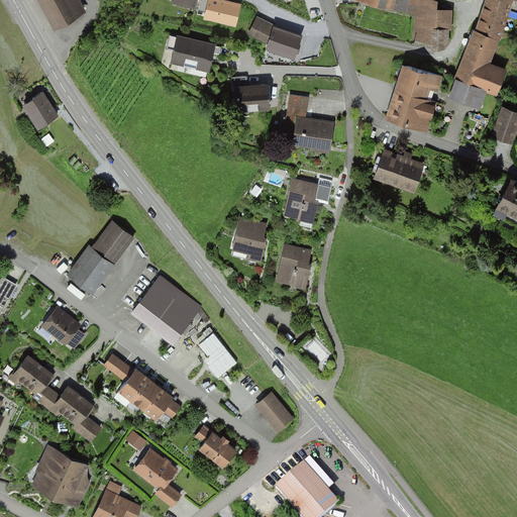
[(85,9),(79,0),(38,0),(56,27),(85,9)]
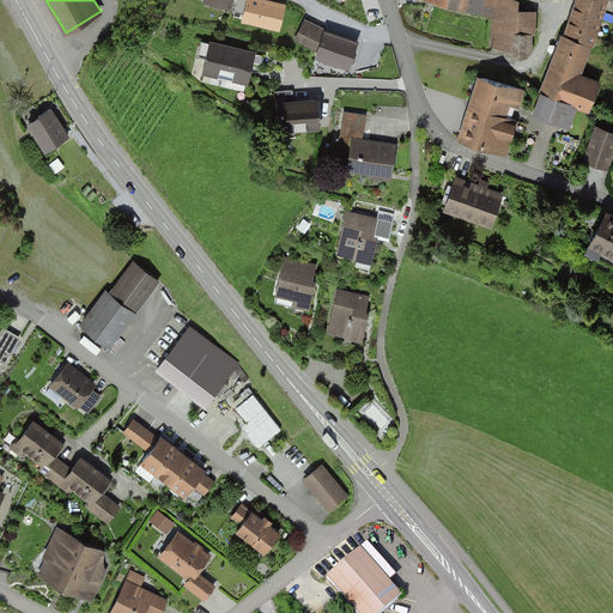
[(286,0),(284,0),(244,0),(241,20),(280,29),(286,0)]
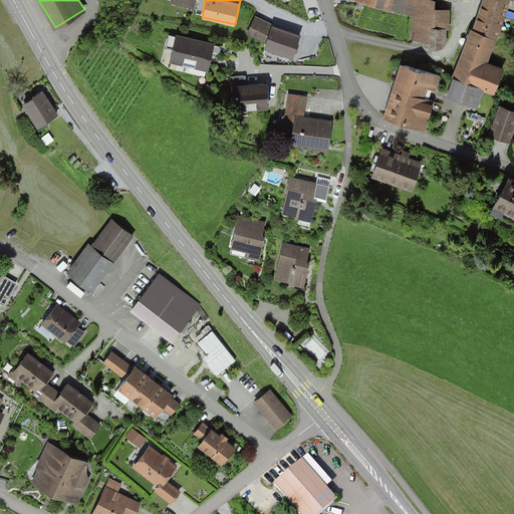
[(363,0),(403,11),(405,0),(363,0)]
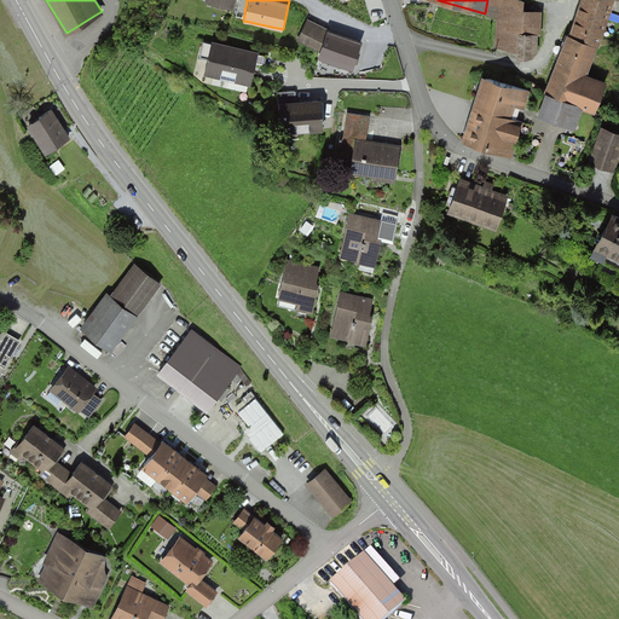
[(512,0),(487,0),(485,13),(501,17),(499,45),(519,48),(519,57),(532,55),(532,34),(538,34),(539,15),(522,15),(522,3),(512,0)]
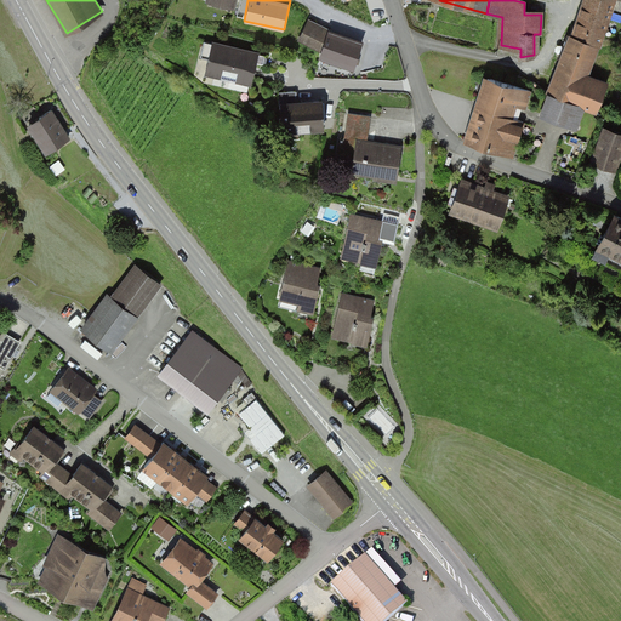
[(614,0),(586,0),(575,36),(598,45),(614,0)]
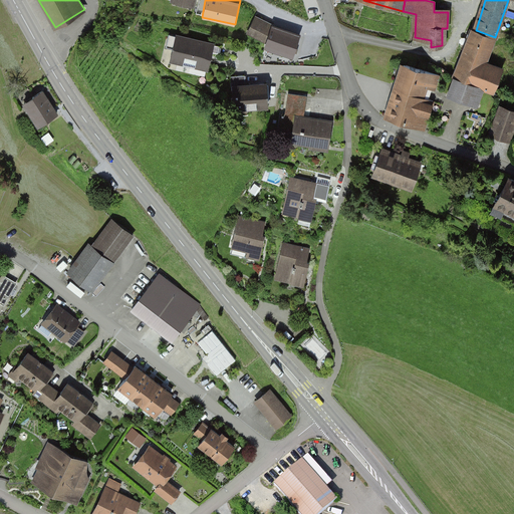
[(272,26),(253,18),(246,32),(265,41),(272,26)]
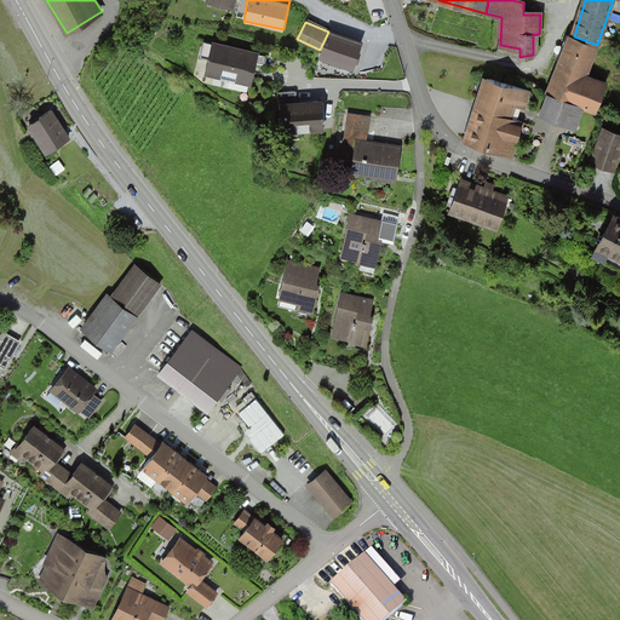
[(360,41),(328,32),(321,58),(352,67),(360,41)]
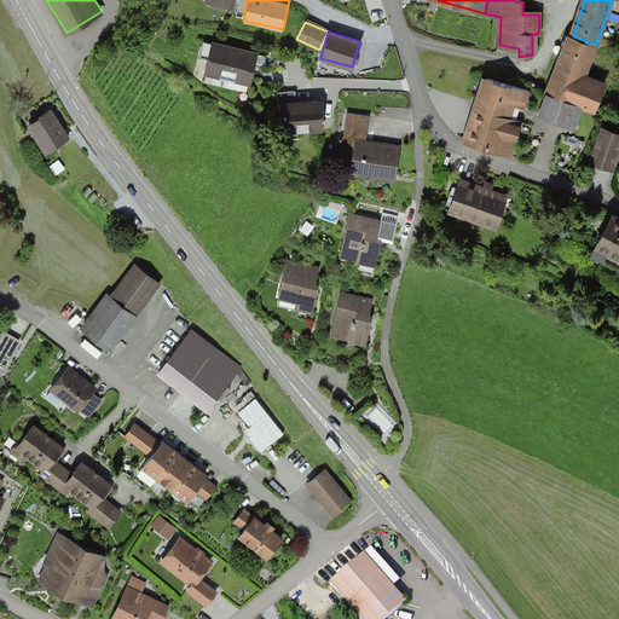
[(573,36),(570,35),(548,93),(550,94),(576,104),(595,111),(606,85),(584,76),(596,45),(573,36)]
